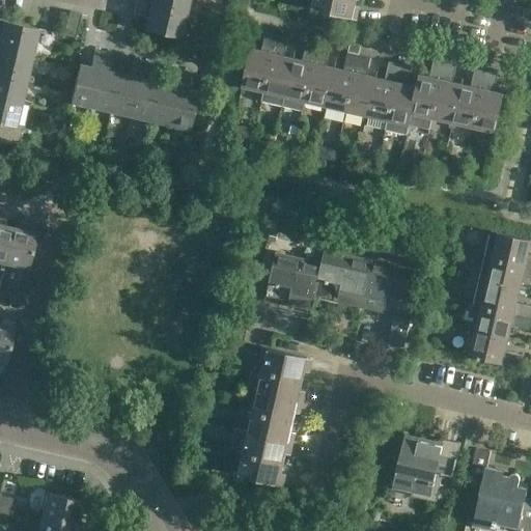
[(191,16),(192,12),(136,0),(133,14),(142,16),(143,12),(148,14),(144,30),(179,37),(185,15),(191,16)]
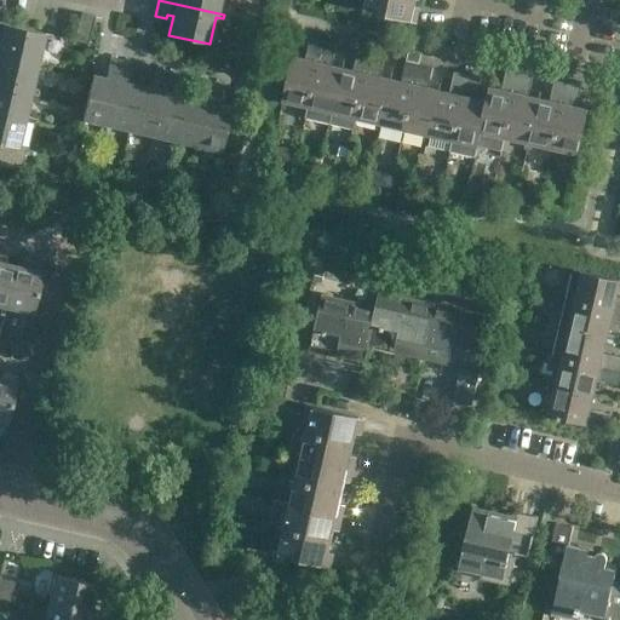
[(217,11),(219,0),(159,0),(224,15),(224,13),(217,11)]
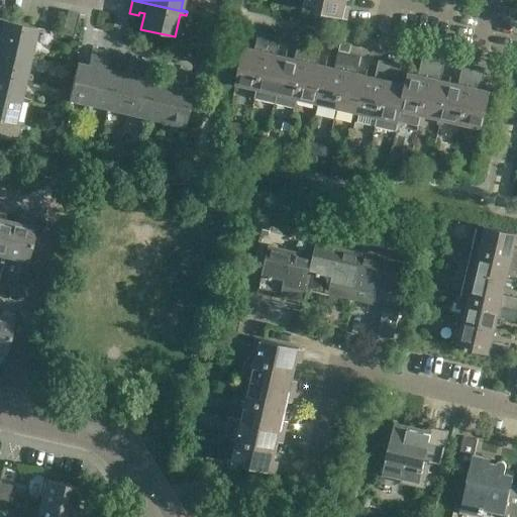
[(305,0),(304,5),(298,4),(298,5),(342,15),(345,2),(344,1),(343,0),(305,0)]
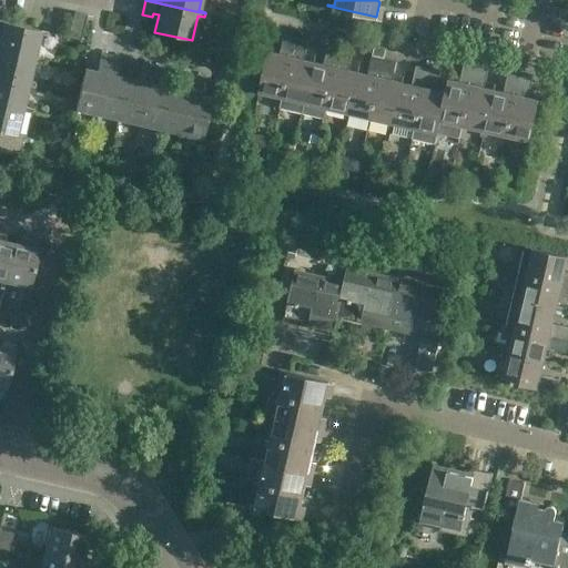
[(0,31),(1,32),(0,36),(0,48),(34,57),(40,33),(47,36),(48,31),(0,20),(0,31)]
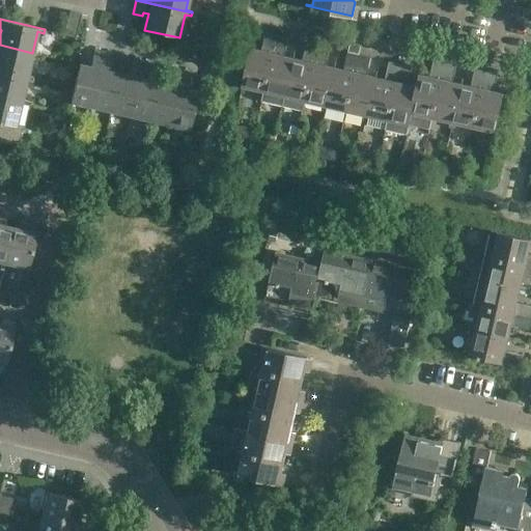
[(264,91),(277,35),(266,32),(266,33),(263,45),(264,45),(262,51),(251,49),(242,92),(245,93),(246,87),(264,91)]
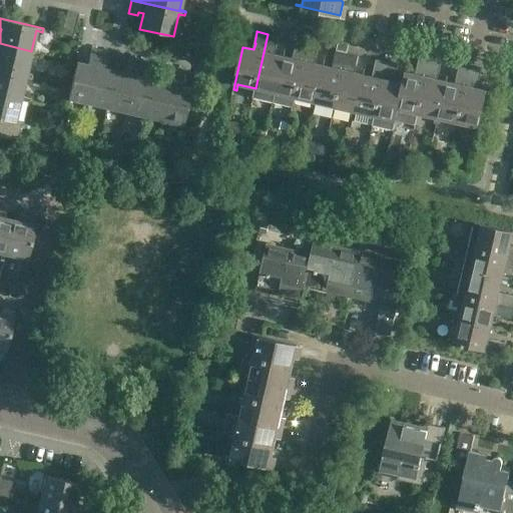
[(274,98),(284,56),(274,54),(275,48),(277,49),(279,37),(280,37),(268,34),(255,88),(252,97),(273,102),(274,98)]
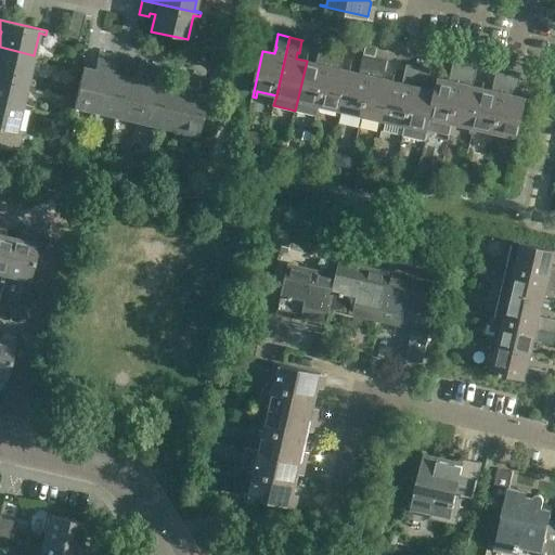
[(319,105),(333,47),(321,44),(320,46),(321,46),(318,57),(320,57),(318,63),(307,61),(296,106),(299,107),(300,101),(319,105)]
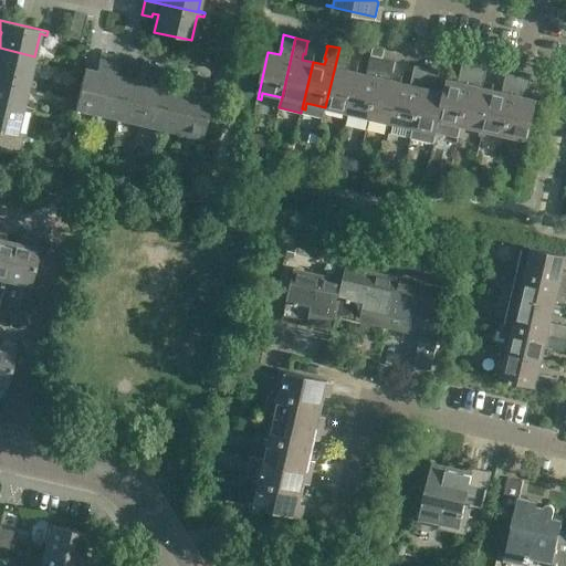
[(29,80),(34,56),(0,48),(0,75),(35,84),(35,82),(29,80)]
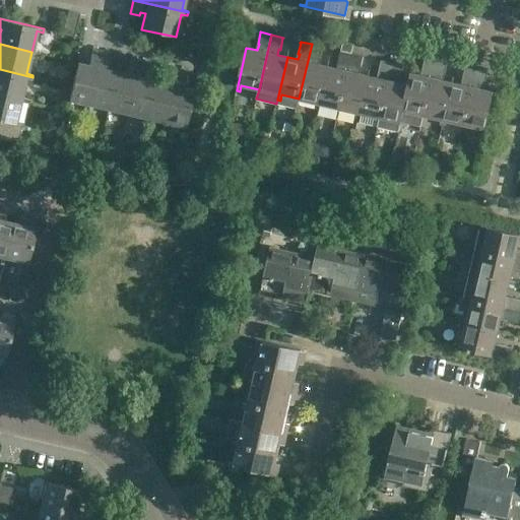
[(318,110),(328,66),(318,64),(319,58),(320,59),(323,48),(323,47),(312,44),(299,99),(317,103),(315,109),(318,110)]
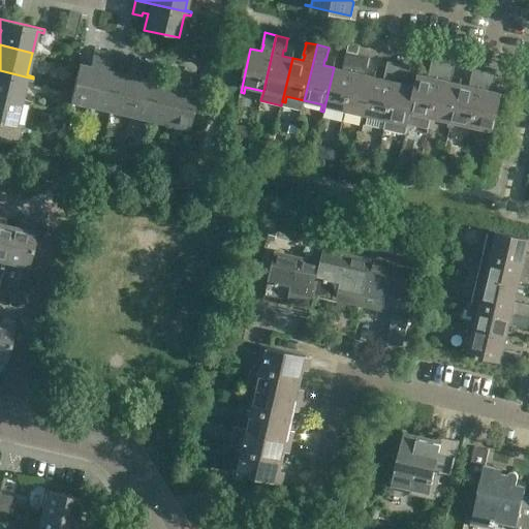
[(345,110),(359,54),(358,54),(360,48),(348,45),(347,52),(346,53),(347,53),(344,64),(345,64),(344,70),(334,67),(323,112),(327,112),(328,105),(345,110)]
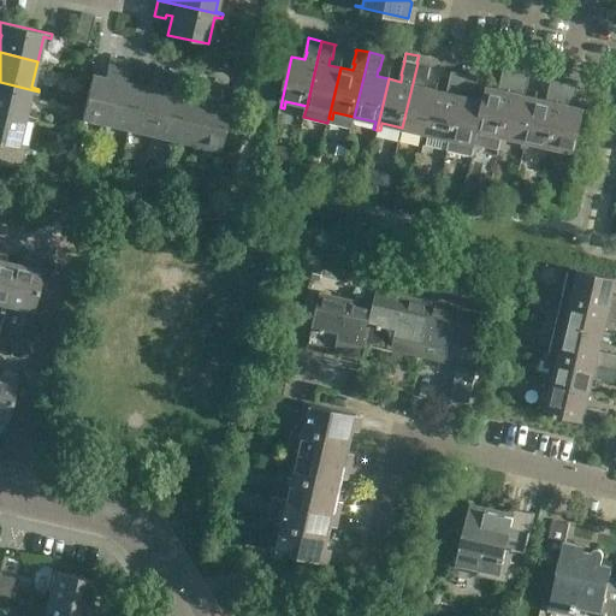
[(106,124),(120,59),(108,57),(104,77),(92,73),(82,118),(106,124)]
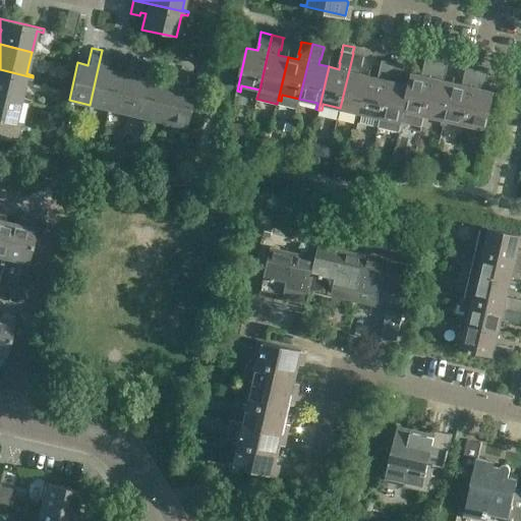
[(108,109),(117,71),(107,69),(111,52),(102,50),(90,105),(108,109)]
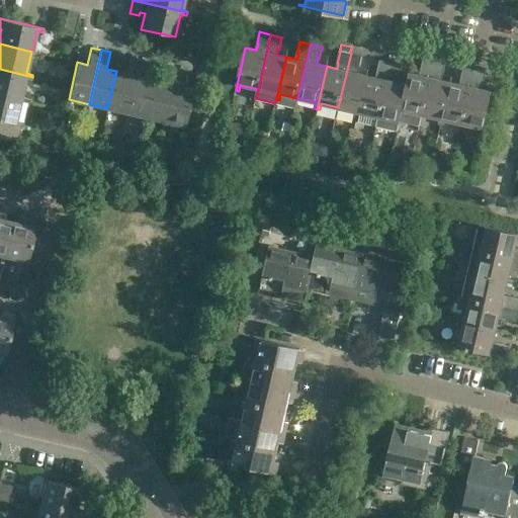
[(357,118),(367,75),(357,73),(358,68),(359,68),(361,57),(362,57),(362,56),(351,53),(338,107),(356,111),(354,117),(357,118)]
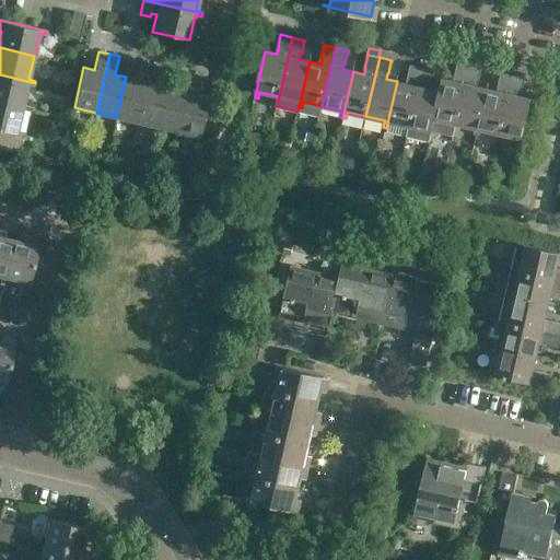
[(137,121),(150,63),(140,61),(136,80),(126,77),(116,117),(137,121)]
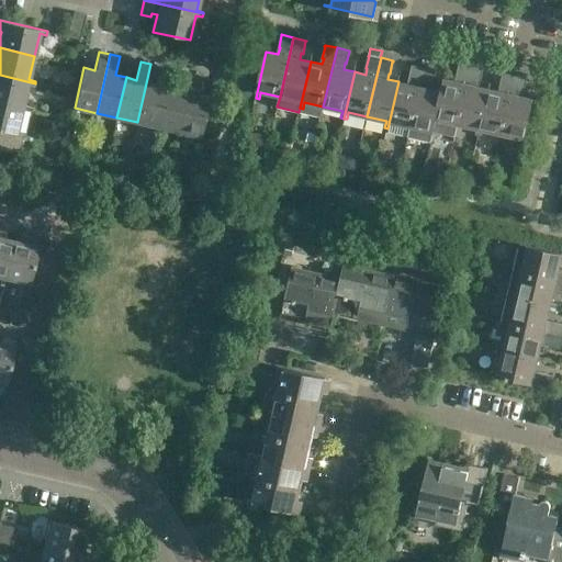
[(458,124),(471,65),(459,63),(459,64),(457,75),(458,76),(457,81),(445,79),(441,91),(435,120),(436,120),(435,125),(438,126),(439,120),(458,124)]
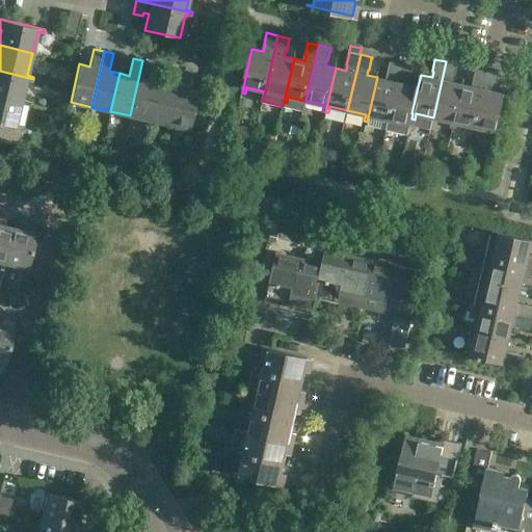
[(150,121),(158,82),(149,80),(153,62),(142,60),(130,115),(150,121)]
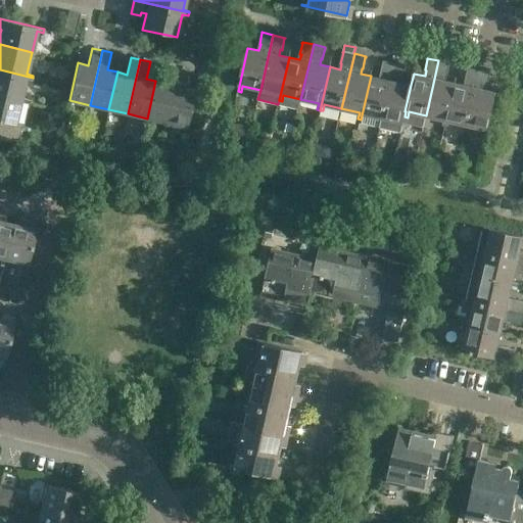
[(382,117),(395,63),(383,60),(383,61),(381,73),(382,73),(381,79),(371,76),(361,120),(363,120),(365,113),(382,117)]
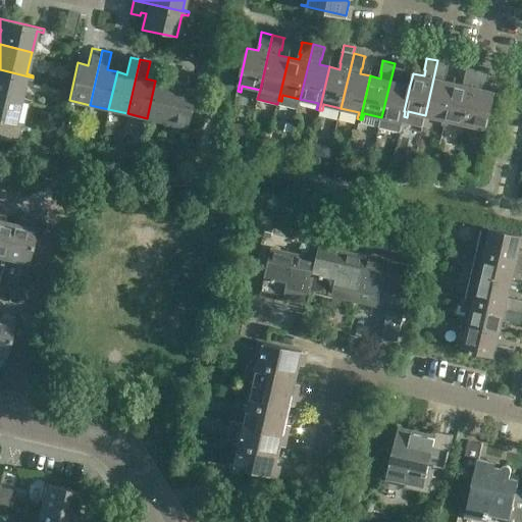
[(444,126),(454,83),(444,81),(445,75),(447,75),(449,64),(450,64),(450,63),(437,60),(425,115),(444,119),(441,125),(444,126)]
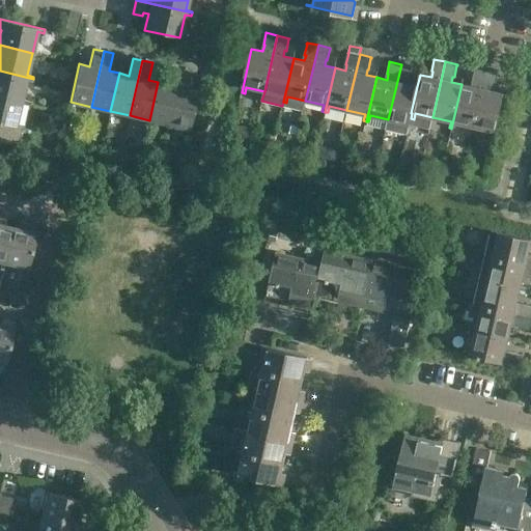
[(411,113),(417,86),(407,84),(409,79),(410,79),(412,67),(413,67),(413,66),(401,64),(388,119),(386,130),(408,135),(411,118),(412,113),(411,113)]
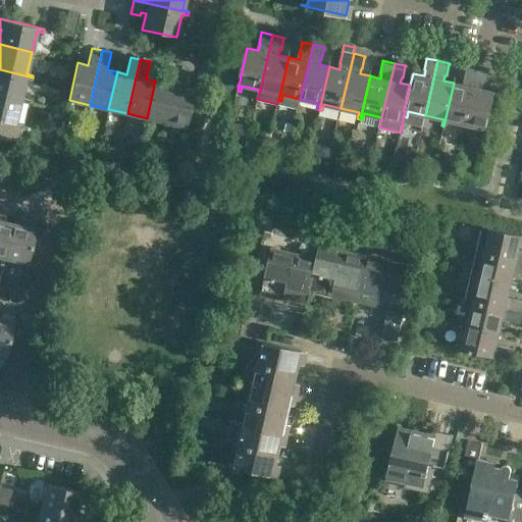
[(165,122),(178,68),(168,65),(164,83),(155,81),(147,118),(165,122)]
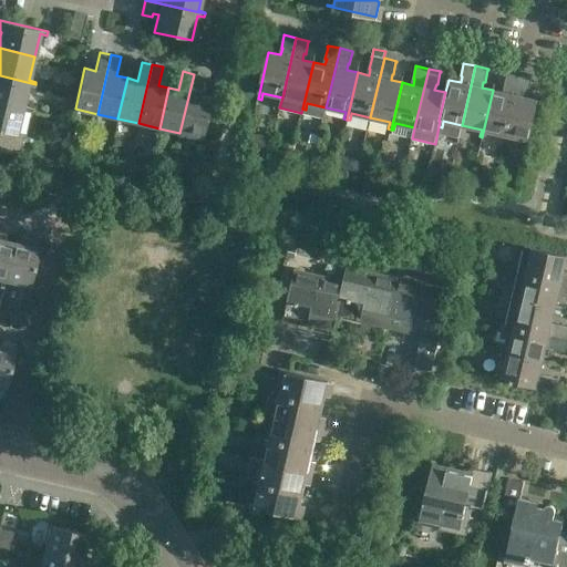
[(506,135),(521,76),(507,73),(506,74),(507,74),(504,86),(506,86),(504,93),(493,90),(482,137),(485,137),(486,131),(506,135)]
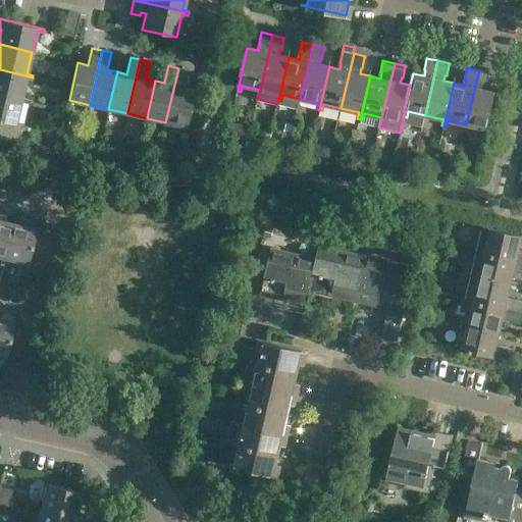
[(188,70),(178,68),(165,122),(186,127),(194,90),(184,88),(188,70)]
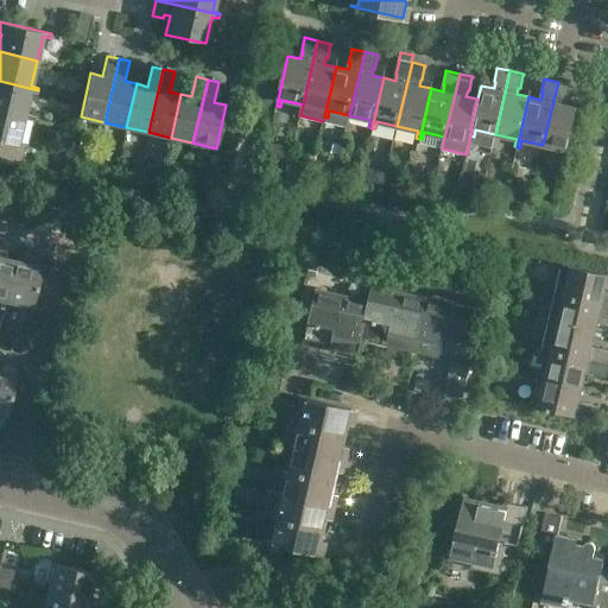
[(37,93),(38,90),(0,81),(0,111),(24,116),(30,92),(37,93)]
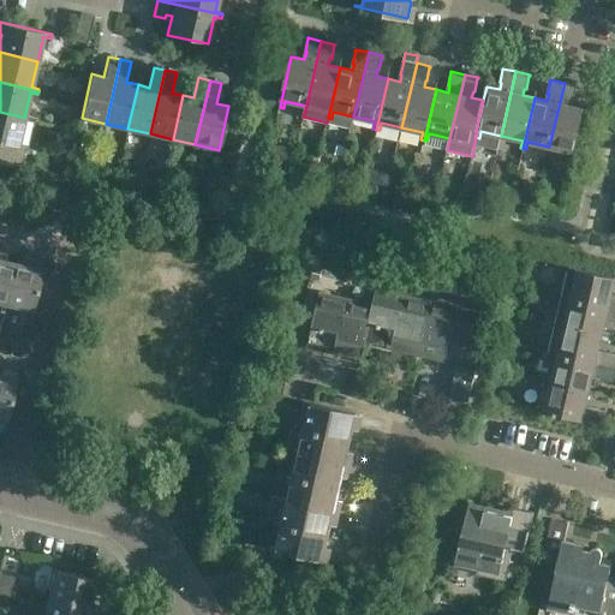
[(578,85),(565,83),(549,147),(569,151),(568,159),(572,160),(584,109),(571,106),(572,100),(573,100),(577,87),(578,85)]
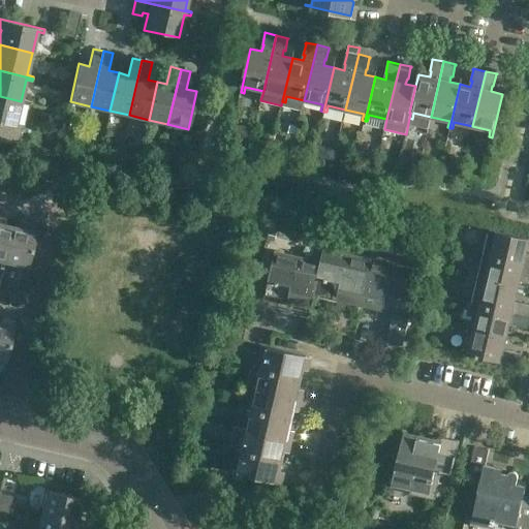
[(16,123),(21,101),(0,96),(0,141),(18,145),(22,124),(16,123)]
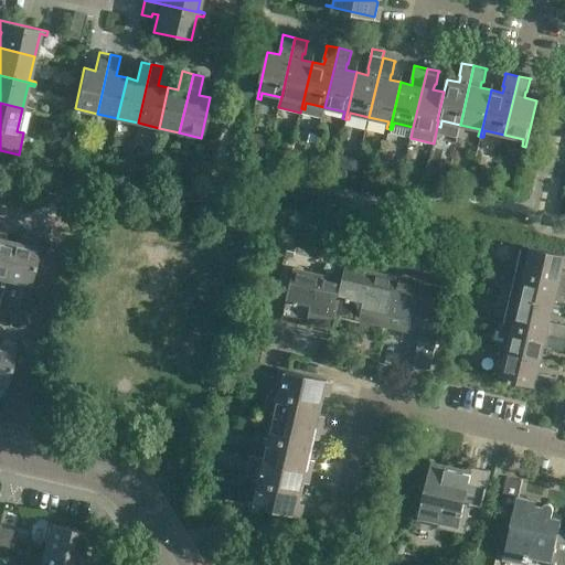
[(264,135),(259,149),(268,151),(268,149),(272,137),(264,135)]
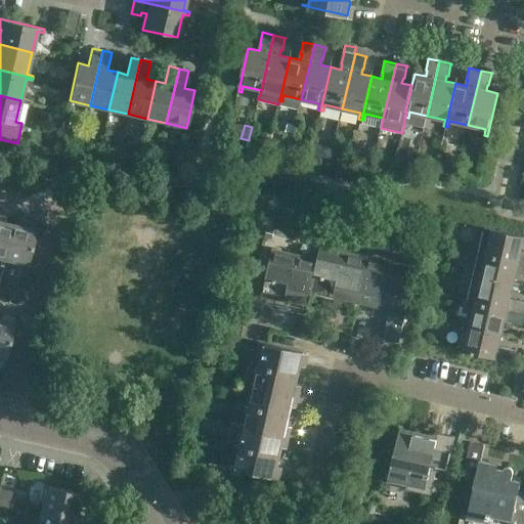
[(261,141),(261,142),(270,144),(270,143),(272,134),(262,133),(261,141)]
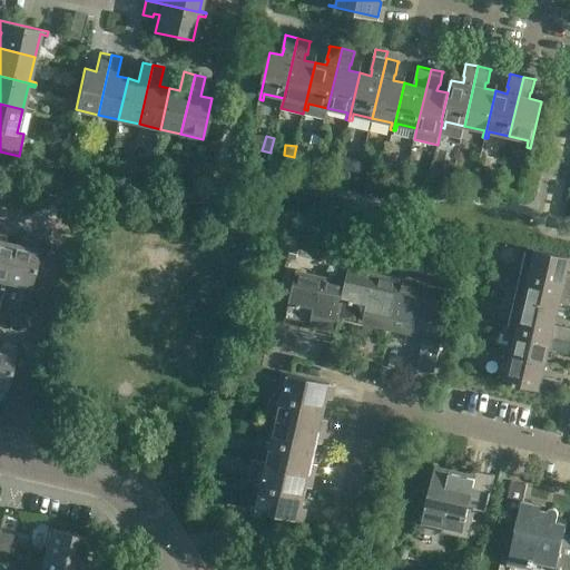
[(307,148),(305,158),(316,160),(318,150),(307,148)]
